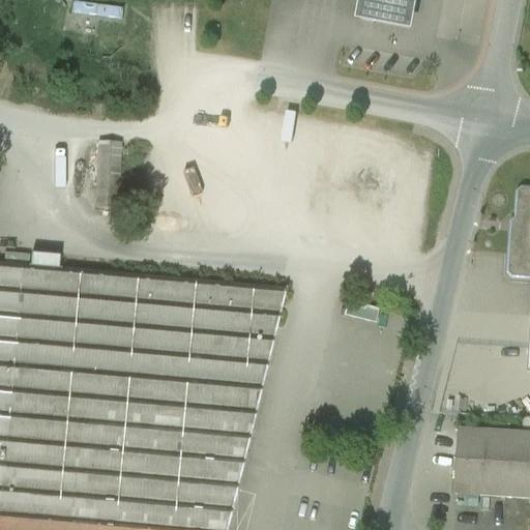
[(359,0),(355,26),(415,37),(421,0),(359,0)]
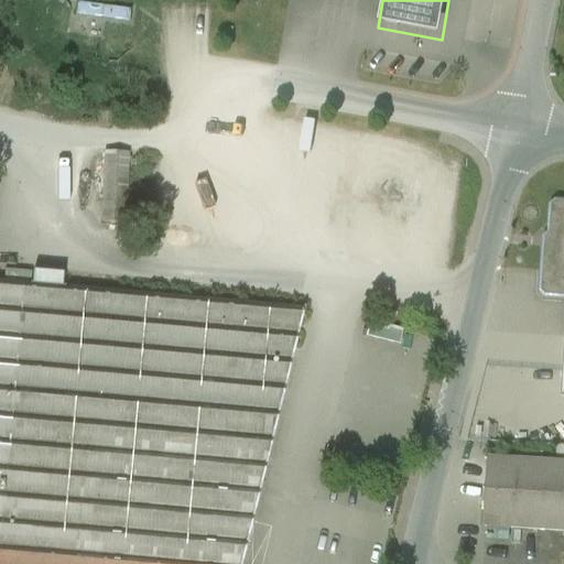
[(127,155),(109,154),(106,209),(123,210),(127,155)]
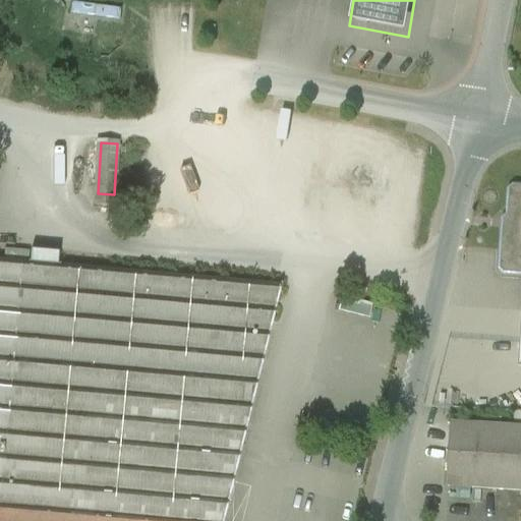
[(520,189),(515,189),(512,192),(509,229),(505,229),(502,269),(505,272),(520,273),(520,189)]
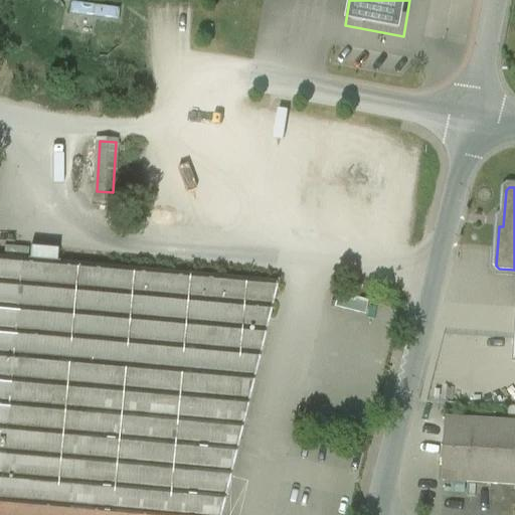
[(97,191),(94,191),(94,203),(113,204),(113,192),(97,191)]
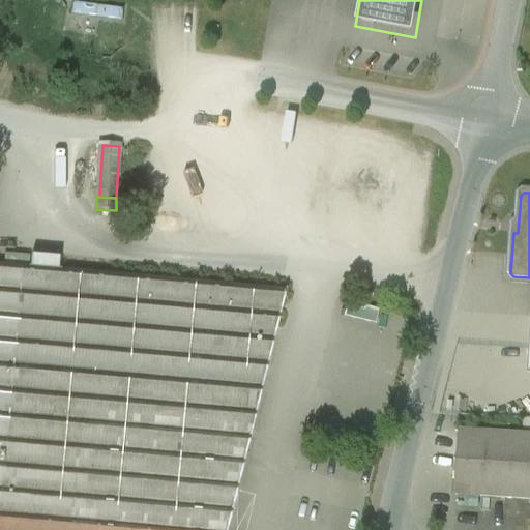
[(0,529),(226,529),(285,291),(0,265),(0,529)]
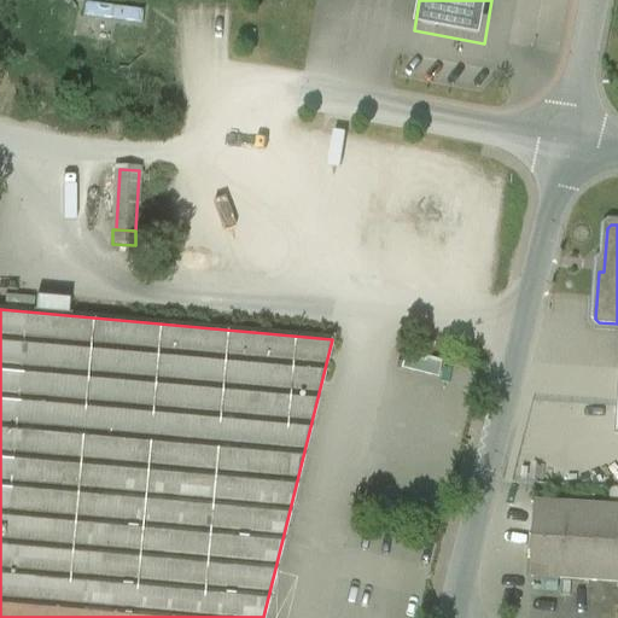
[(617,508),(536,505),(531,578),(617,583),(617,508)]
